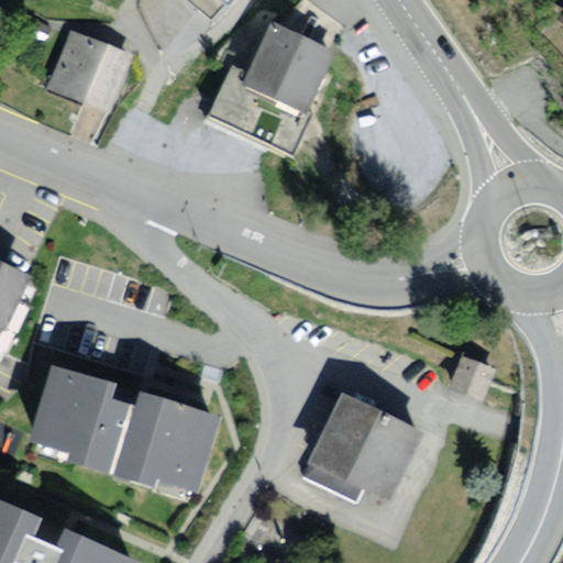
[(334,54),(274,25),(249,78),(234,72),(213,117),(294,155),(315,111),(309,108),(334,54)]
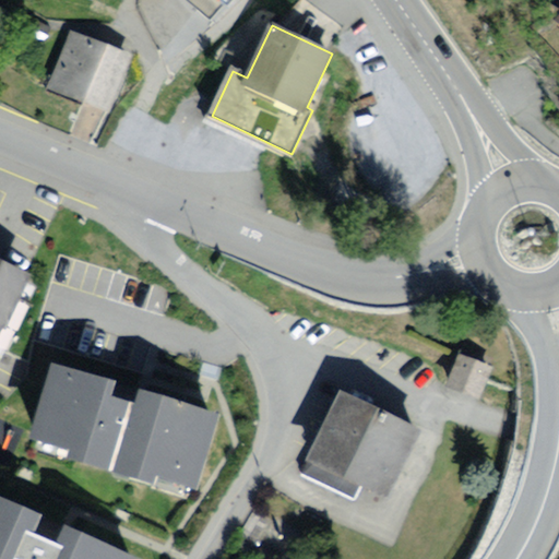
[(135,55),(70,30),(45,93),(110,119),(135,55)]
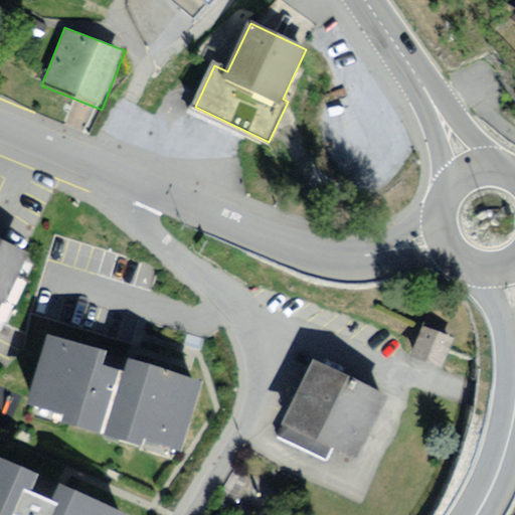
[(0,311),(25,260),(0,246),(0,311)]
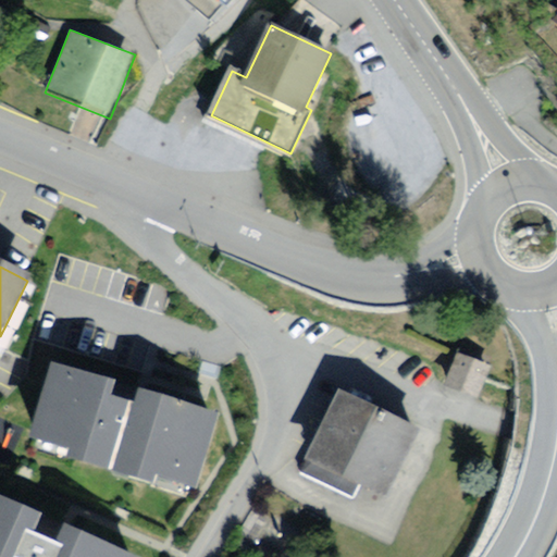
[(114,380),(51,360),(28,433),(67,445),(66,452),(153,478),(156,471),(197,483),(219,410),(137,386),(134,398),(111,391),(114,380)]
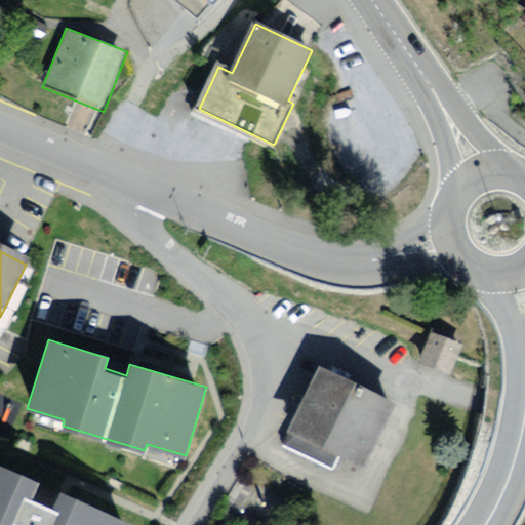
[(457,350),(434,340),(423,366),(447,375),(457,350)]
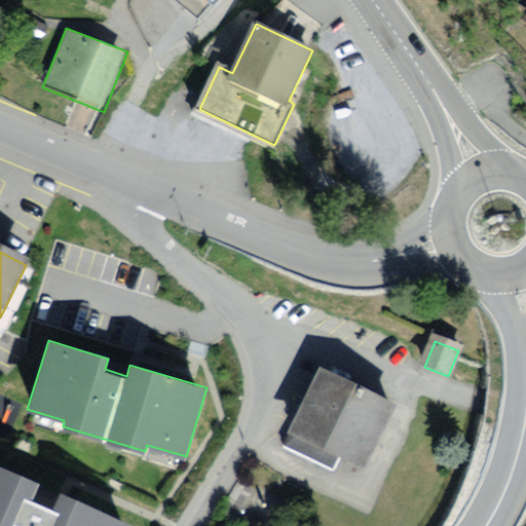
[(391,410),(316,373),(284,439),(359,477),(391,410)]
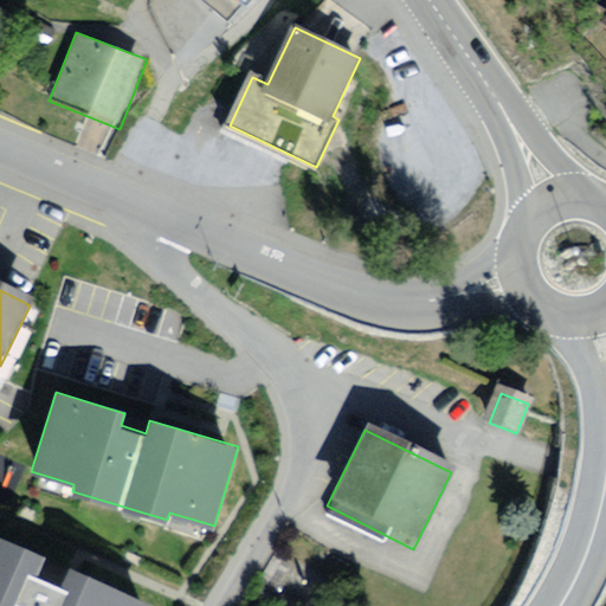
[(44,559),(0,537),(0,605),(153,605),(154,605),(69,567),(62,584),(38,573),(44,559)]
